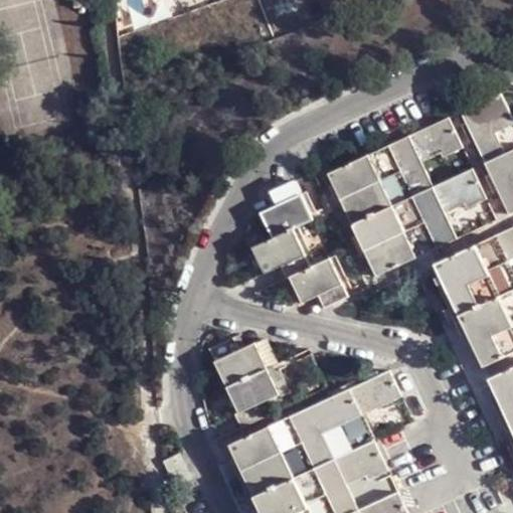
[(512,115),(503,93),(460,113),(506,215),(512,212),(512,145),(507,132),(512,129),(512,115)]
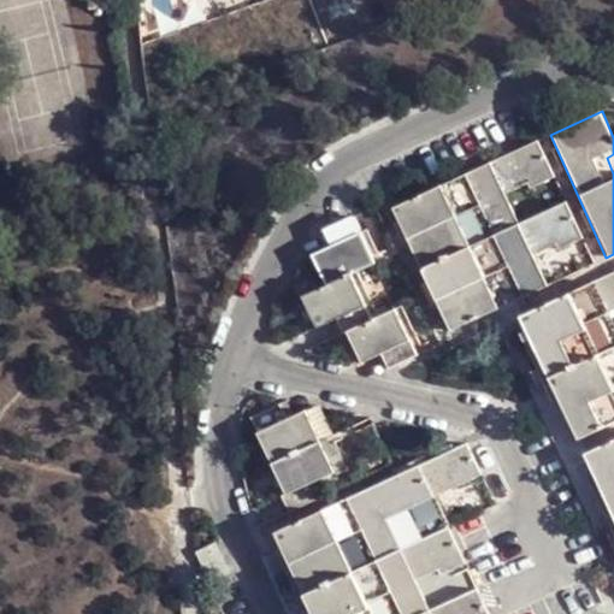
[(549,186),(530,145),(393,206),(449,332),(548,289),(536,263),(555,254),(558,259),(579,249),(558,204),(514,223),(505,200),(525,190),(527,195),(549,186)]
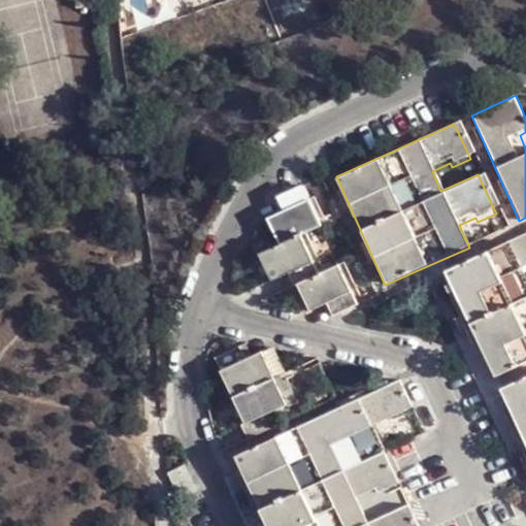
[(315,222),(298,181),(270,193),(277,208),(260,216),(271,242),(252,251),(265,282),(283,274),(288,287),(294,285),(305,311),(325,303),(329,315),(354,304),(335,259),(316,266),(300,228),(315,222)]
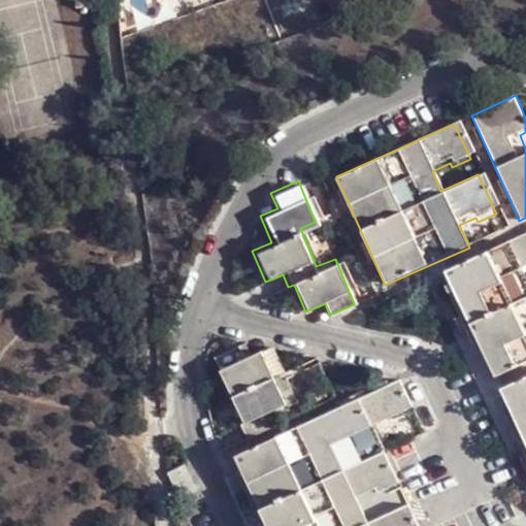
[(525,266),(524,263),(525,262),(525,231),(446,268),(494,374),(525,360),(525,266)]
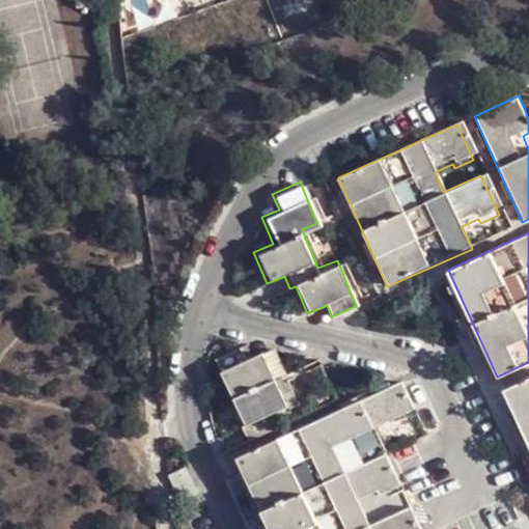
[(215,362),(249,438),(262,432),(272,427),(268,418),(284,411),(259,356),(244,363),(239,351),(215,362)]
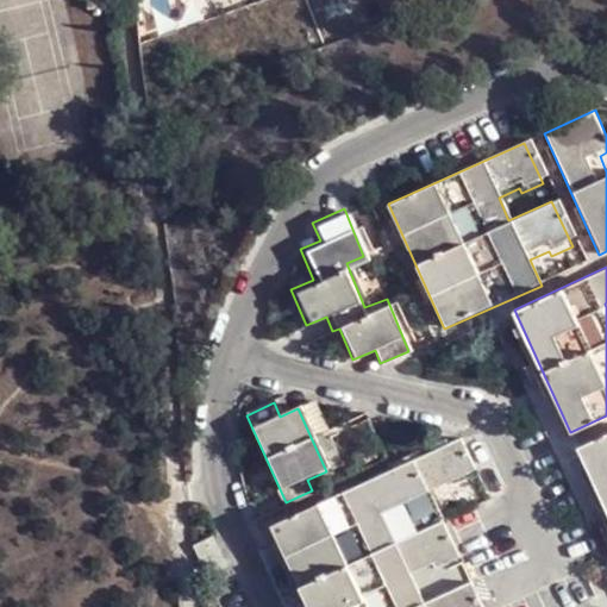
[(606,432),(574,448),(606,520),(606,432)]
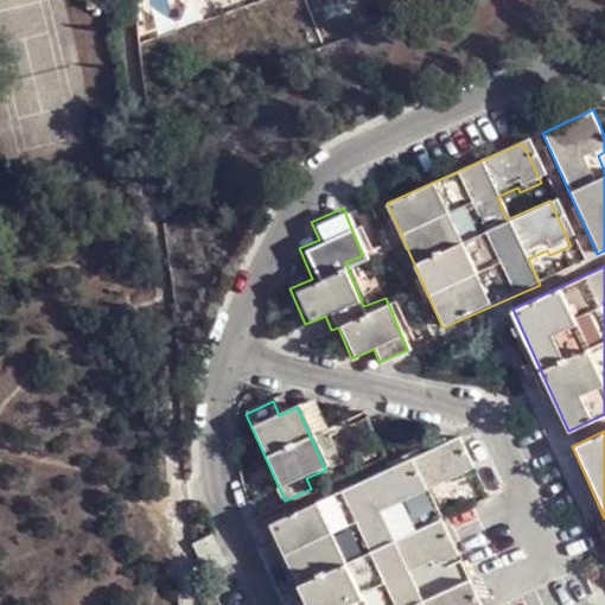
[(457,435),(412,454),(276,514),(316,604),(485,604),(473,578),(430,597),(416,568),(434,561),(435,564),(462,553),(434,489),(473,471),(457,435)]
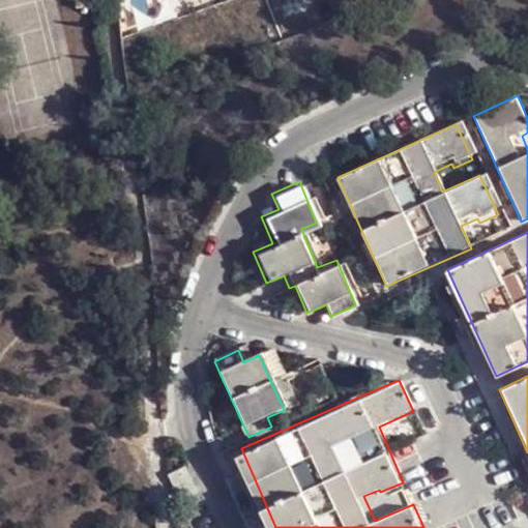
[(178,505),(194,497),(184,478),(170,487),(178,505)]
